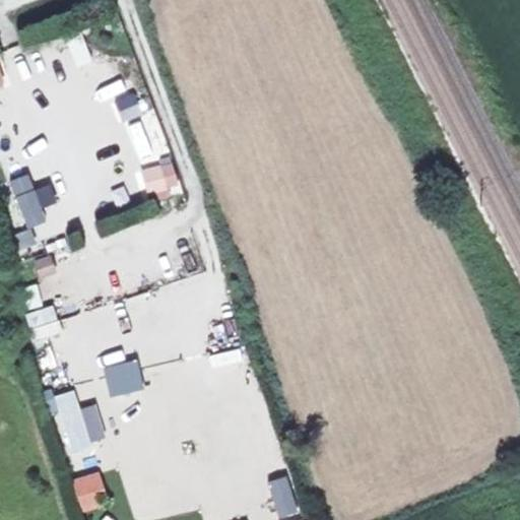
[(114,55),(84,67),(95,95),(125,84),(114,55)]
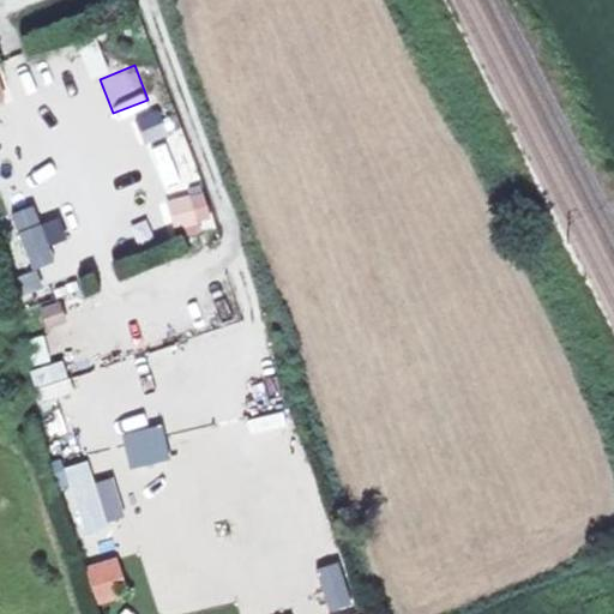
[(161,107),(132,113),(138,143),(167,137),(161,107)]
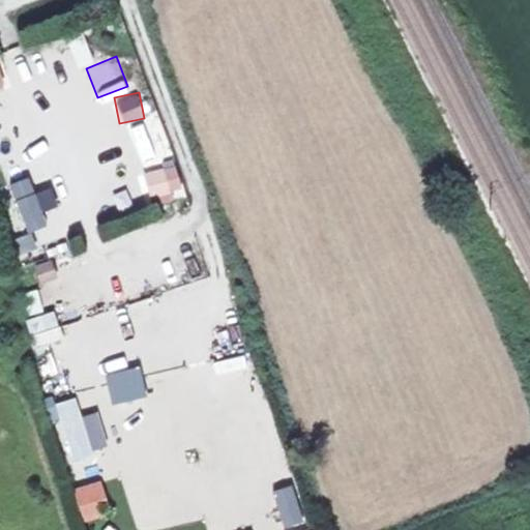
[(159,158),(136,164),(142,188),(166,183),(159,158)]
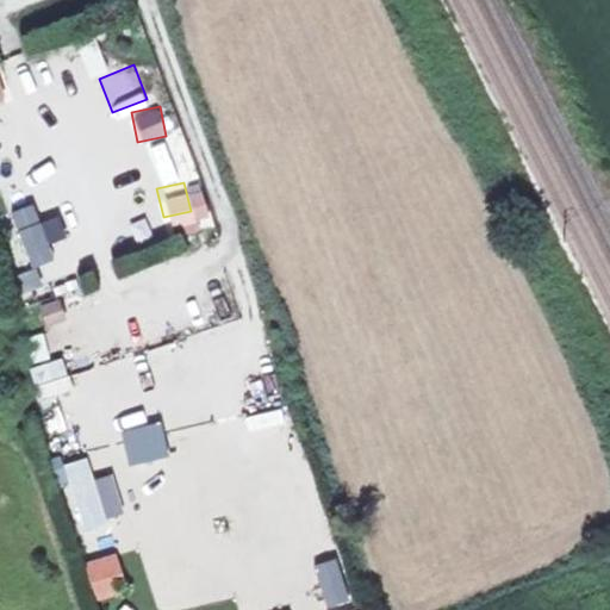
[(49,281),(72,272),(66,259),(43,267),(49,281)]
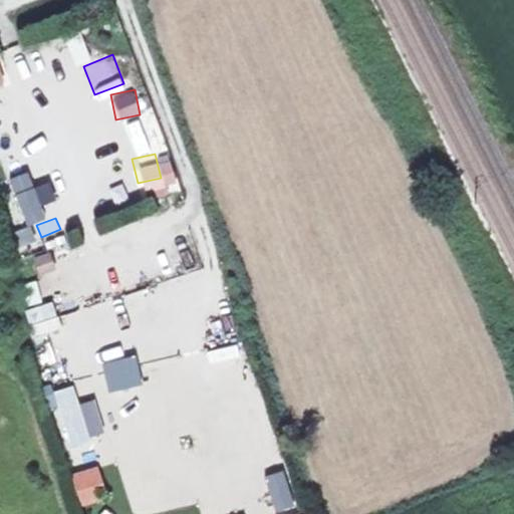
[(17,285),(23,306),(40,301),(35,280),(17,285)]
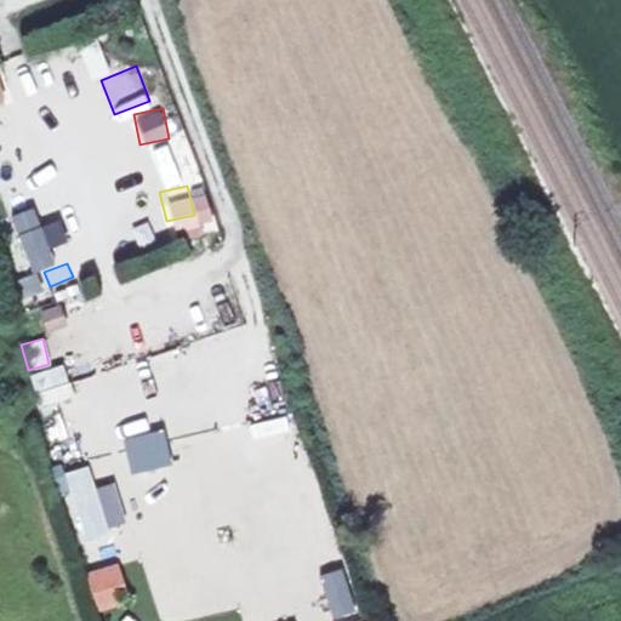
[(63,364),(30,374),(36,396),(69,386),(63,364)]
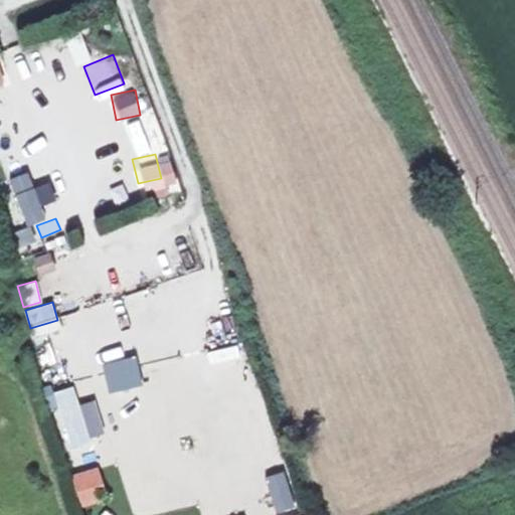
[(102,363),(109,391),(142,384),(135,356),(102,363)]
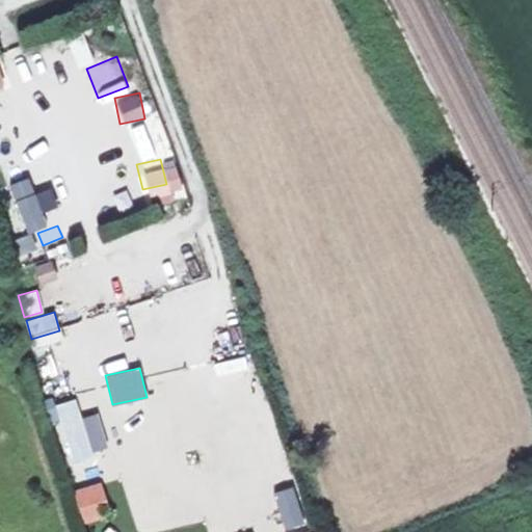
[(258,419),(270,415),(261,390),(248,395),(258,419)]
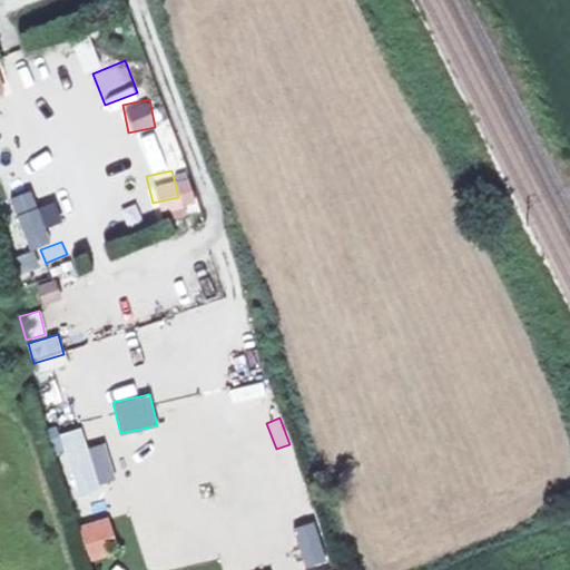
[(115,482),(104,443),(87,448),(81,428),(59,434),(77,493),(115,482)]
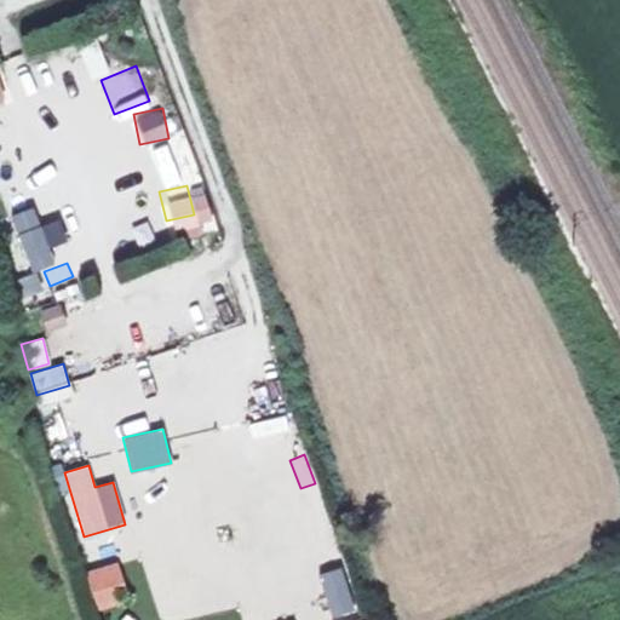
[(344,567),(320,573),(331,619),(355,613),(344,567)]
